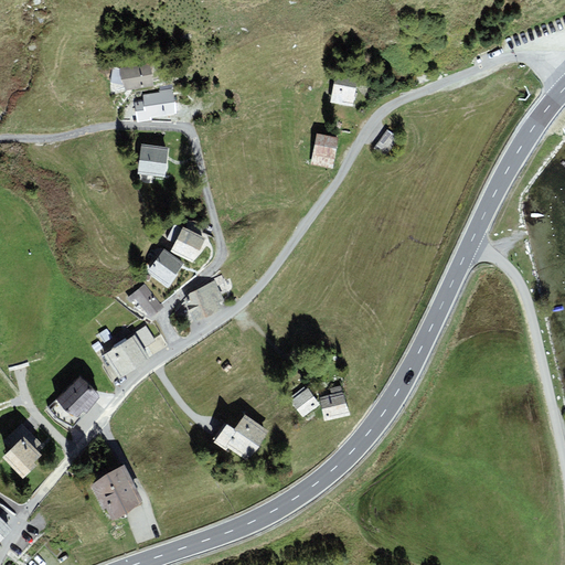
[(150,63),(120,68),(124,83),(125,92),(155,85),(150,63)]
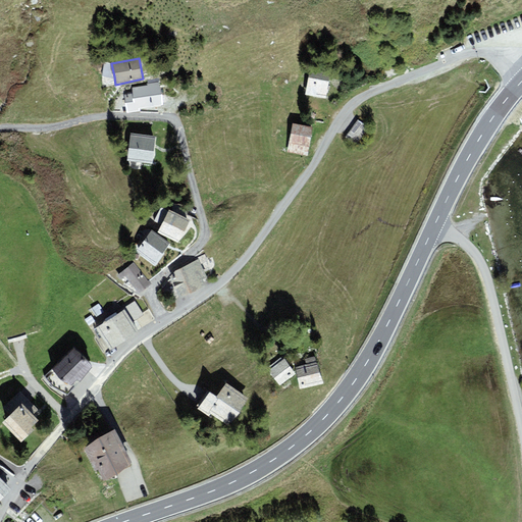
[(310,69),(305,95),(325,99),(328,86),(330,72),(310,69)]
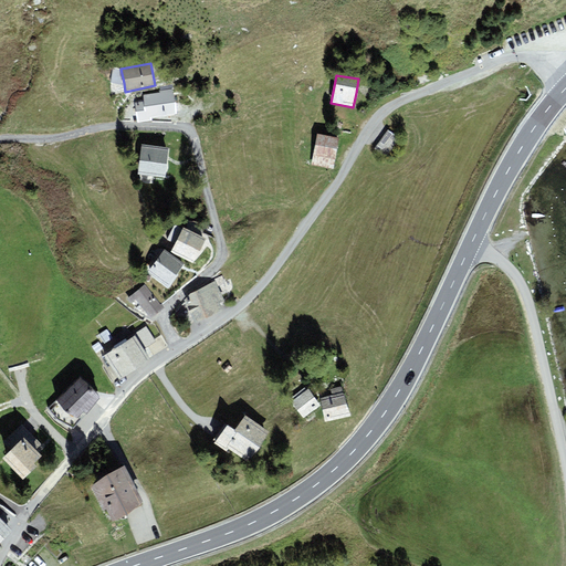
[(173,88),(159,91),(159,92),(143,95),(144,101),(135,103),(138,123),(147,121),(152,121),(150,118),(177,114),(173,88)]
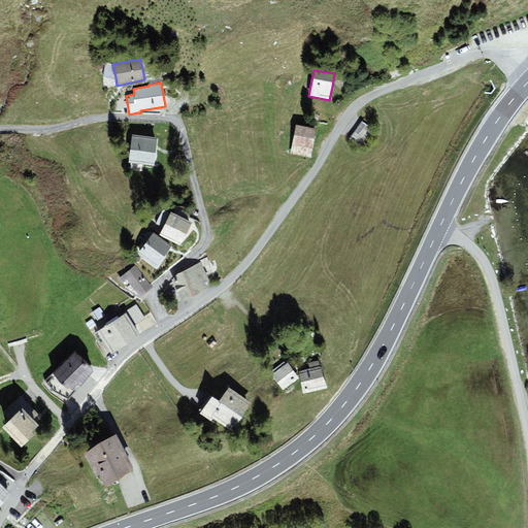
[(360,146),(372,128),(362,122),(350,139),(360,146)]
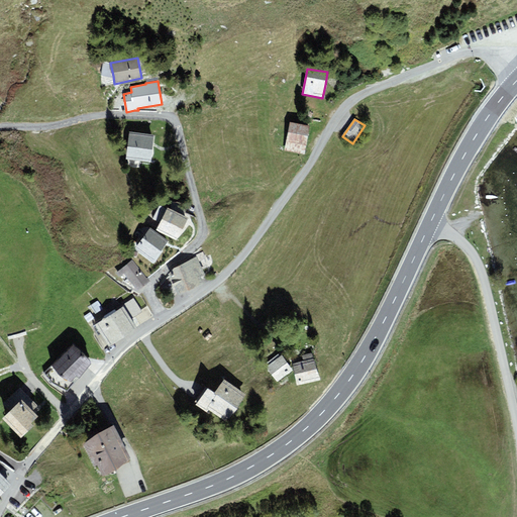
[(305,154),(310,126),(290,122),(285,150),(305,154)]
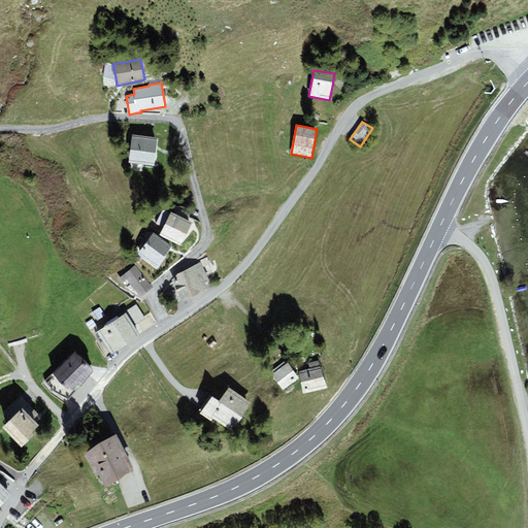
[(158,137),(132,134),(128,162),(154,166),(156,150),(158,137)]
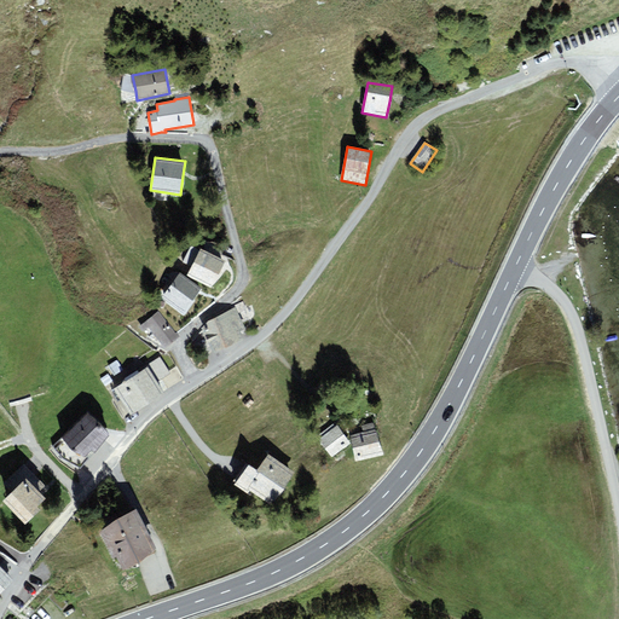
[(184,261),(192,265),(200,248),(191,244),(184,261)]
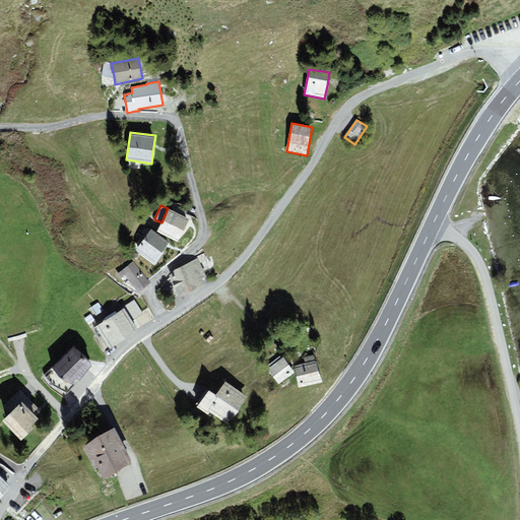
[(169,208),(156,232),(178,243),(190,219),(187,217),(169,208)]
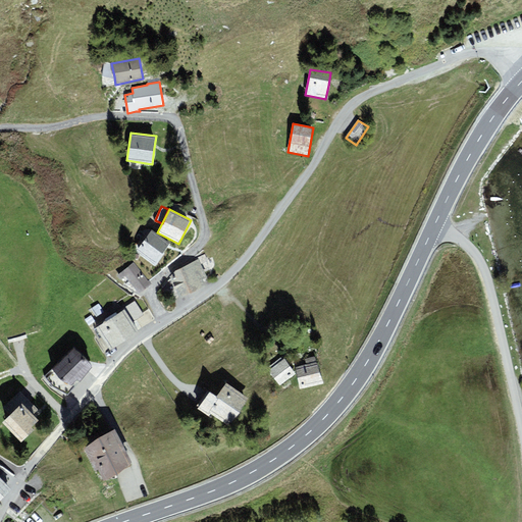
[(152,229),(137,250),(154,264),(168,247),(170,244),(152,229)]
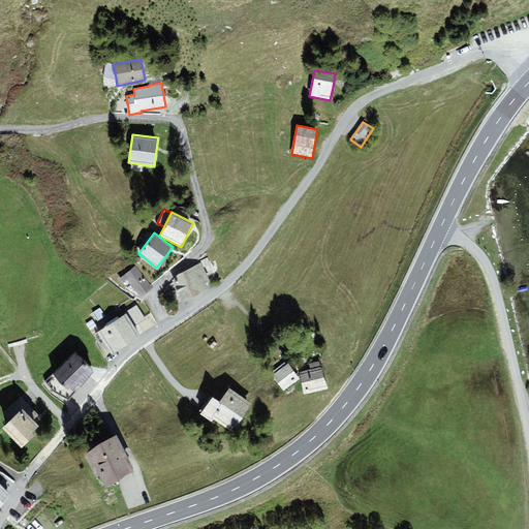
[(210,281),(200,262),(178,275),(173,280),(183,303),(195,296),(209,288),(206,283),(210,281)]
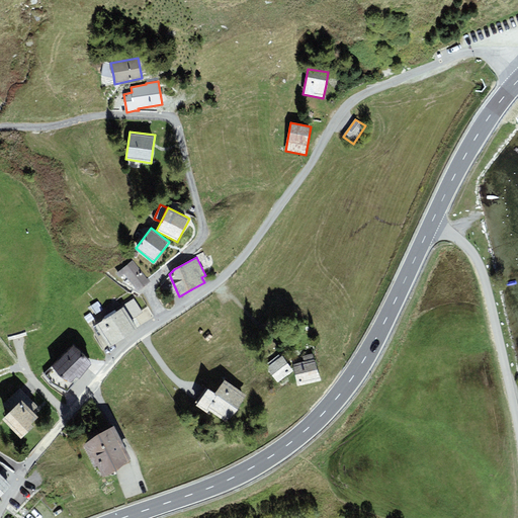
[(147,279),(132,260),(120,269),(121,270),(127,279),(131,283),(138,291),(151,281),(148,278),(147,279)]
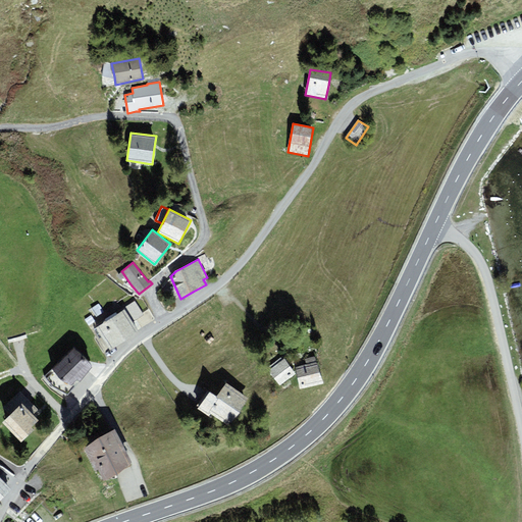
[(128,281),(122,272),(118,275),(125,284),(128,281)]
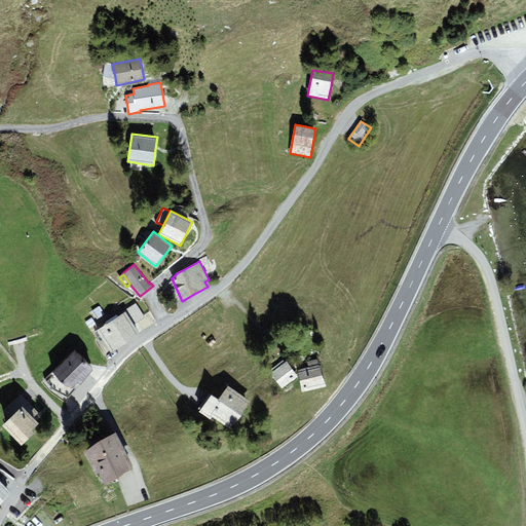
[(136,304),(125,311),(134,324),(145,317),(136,304)]
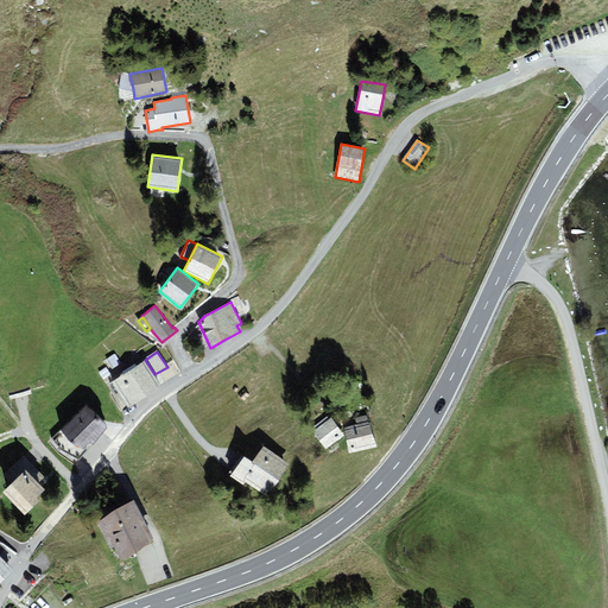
[(145,360),(112,381),(128,406),(162,385),(157,378),(154,374),(145,360)]
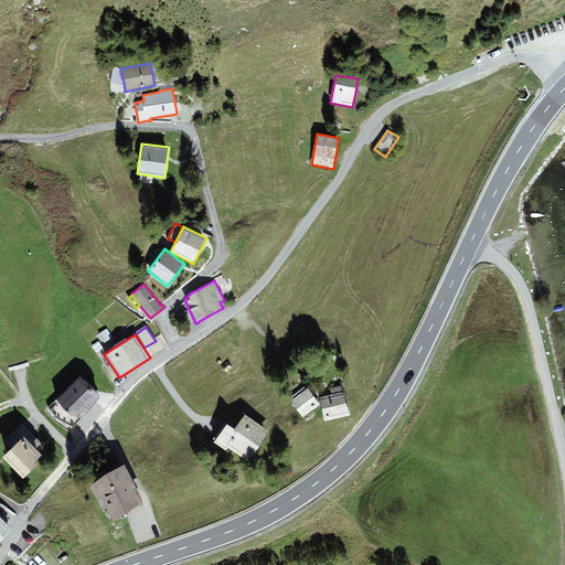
[(92,387),(80,376),(57,400),(76,418),(84,411),(85,413),(100,397),(92,387)]
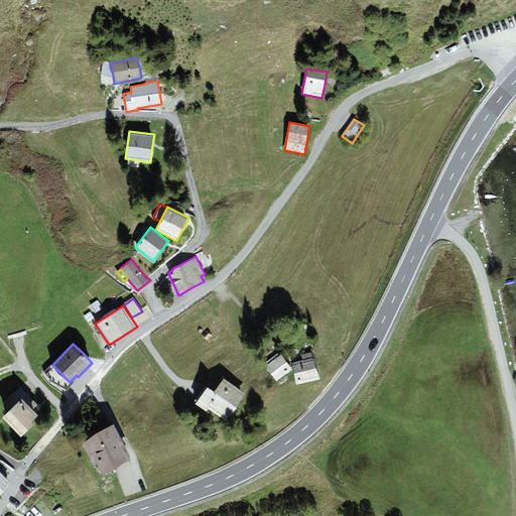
[(276,358),(280,356),(278,353),(266,363),(268,365),(276,358)]
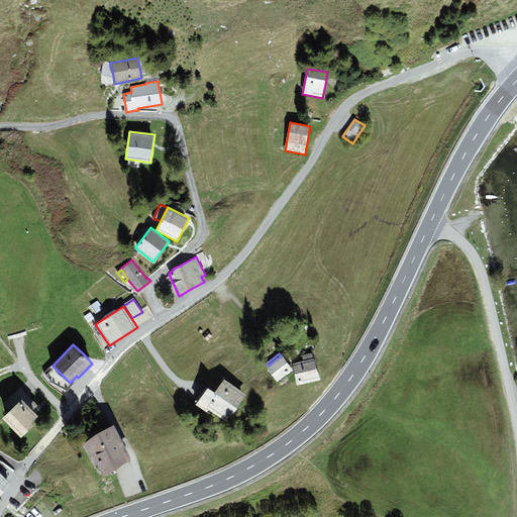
[(278,382),(293,370),(282,355),(281,356),(277,358),(269,366),(266,368),(278,382)]
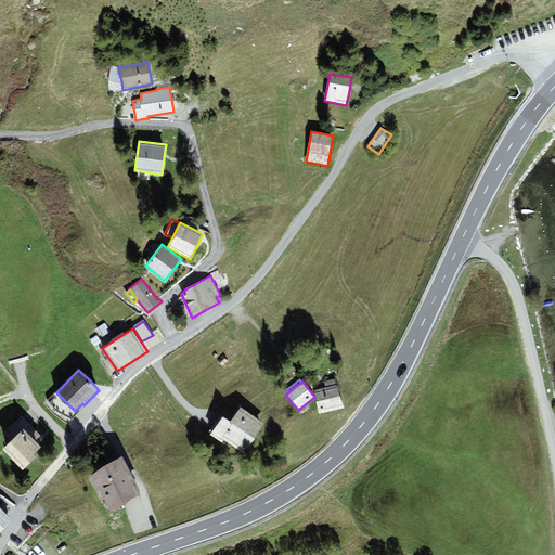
[(319,413),(344,408),(337,385),(336,385),(332,386),(325,387),(313,390),(319,413)]
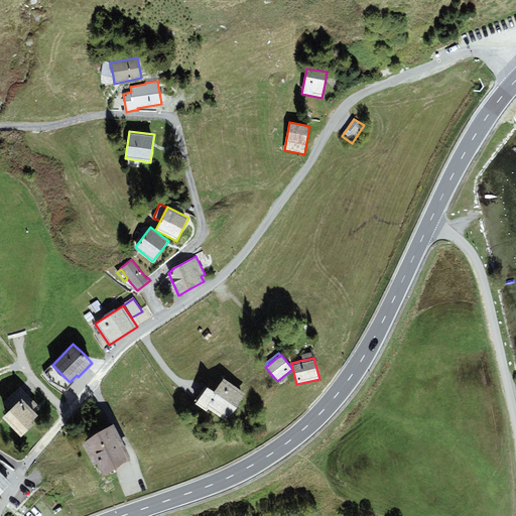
[(227,421),(246,394),(225,379),(215,392),(210,388),(206,385),(196,400),(194,403),(207,411),(209,408),(227,421)]
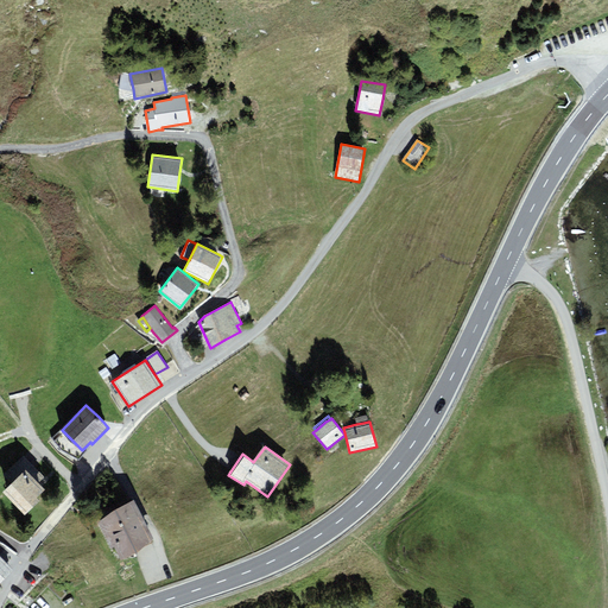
[(11,483),(31,463),(23,455),(2,475),(11,483)]
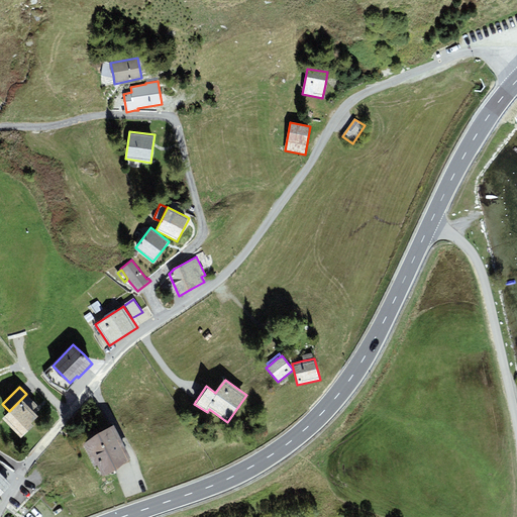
[(35,403),(26,394),(9,411),(2,418),(21,438),(33,425),(31,423),(43,411),(35,403)]
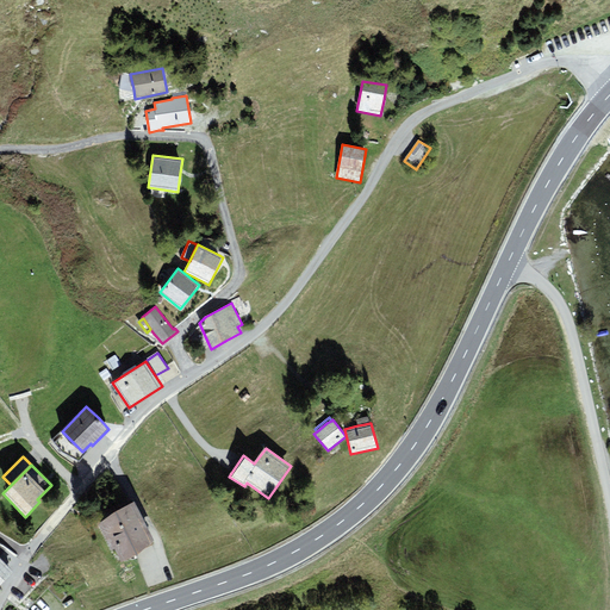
[(137,554),(154,540),(134,502),(120,510),(98,524),(112,549),(114,547),(123,562),(137,554)]
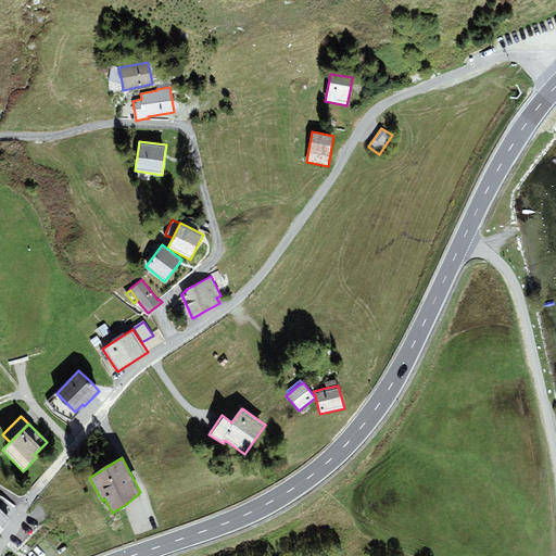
[(0,533),(12,521),(0,508),(0,533)]
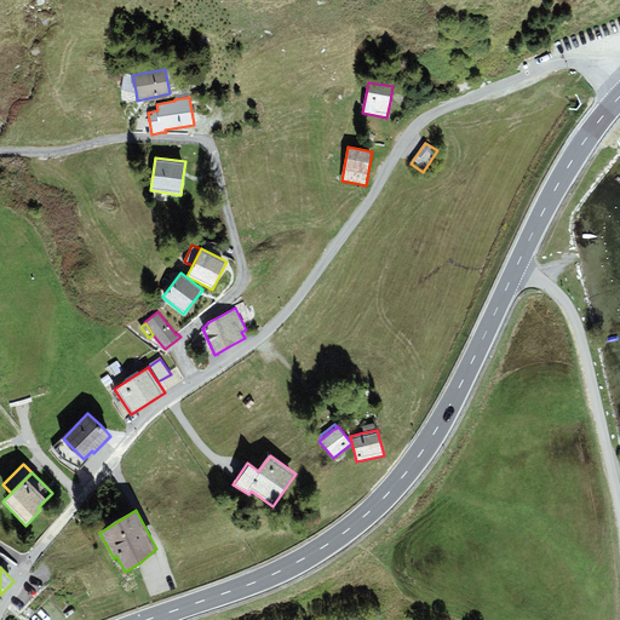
All buildings are outlined.
